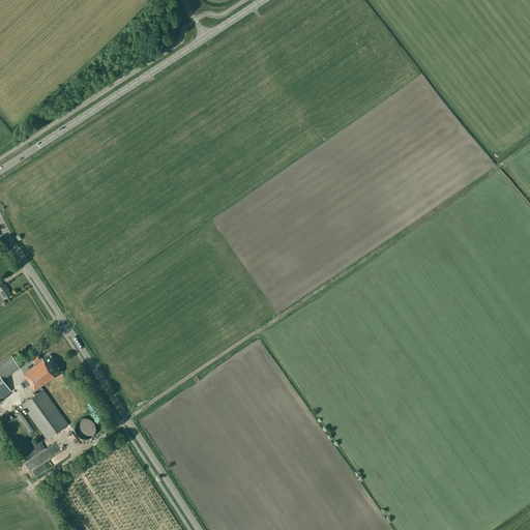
[(1,283),(0,283),(0,291),(1,294),(2,294),(5,298),(11,294),(8,290),(5,284),(3,285),(1,283)]
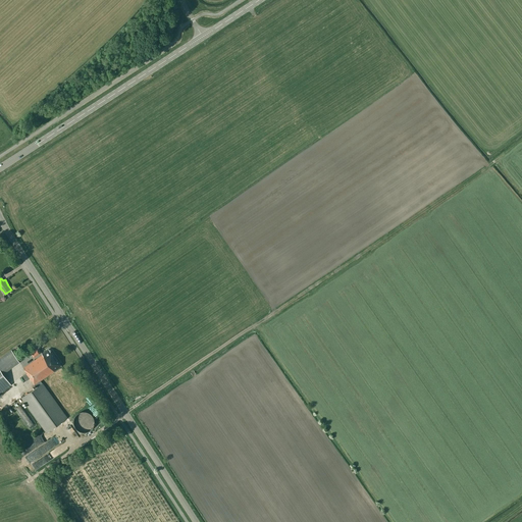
[(43,354),(24,367),(28,372),(27,373),(23,376),(27,380),(30,378),(37,387),(21,399),(47,432),(67,418),(41,380),(62,366),(50,349),(50,350),(49,349),(42,354),(43,354)]
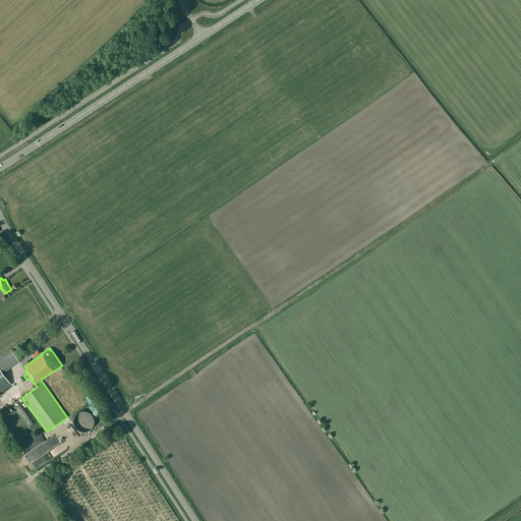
[(35,357),(42,351),(39,348),(32,353),(35,357)]
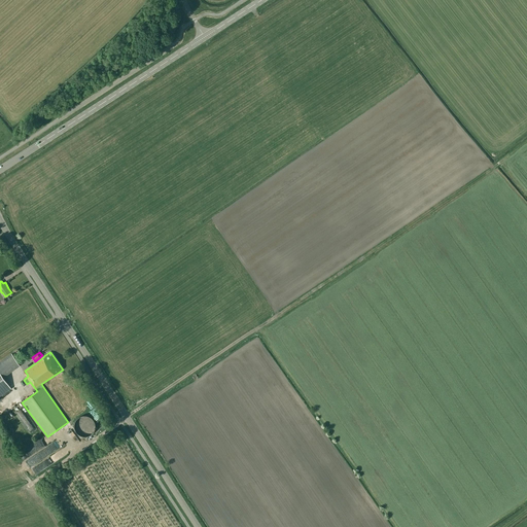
[(21,365),(11,353),(0,360),(0,397),(10,390),(12,389),(3,377),(21,365)]
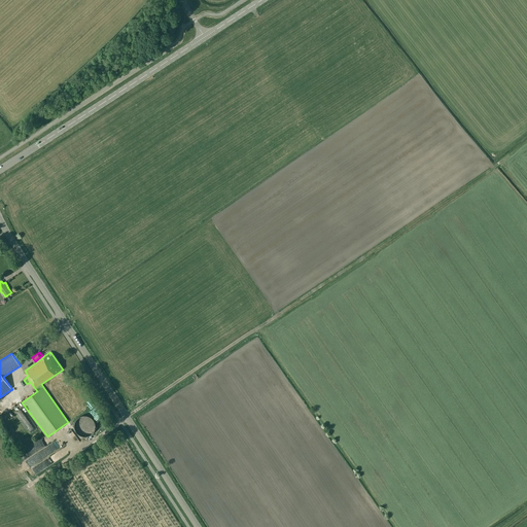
[(83,415),(82,415),(81,416),(80,416),(79,417),(78,418),(77,418),(77,419),(76,420),(75,421),(75,422),(75,423),(74,424),(74,425),(74,426),(75,427),(75,428),(75,429),(76,430),(76,431),(77,432),(78,433),(79,434),(80,434),(81,435),(82,435),(83,435),(84,435),(85,435),(86,435),(88,435),(89,435),(90,435),(91,434),(92,433),(93,432),(94,432),(94,431),(95,430),(95,429),(95,428),(96,427),(96,426),(96,425),(96,424),(96,423),(95,423),(95,422),(95,421),(94,420),(94,419),(93,419),(93,418),(92,418),(92,417),(91,417),(91,416),(90,416),(89,416),(88,416),(88,415),(86,415),(85,415),(84,415),(83,415)]
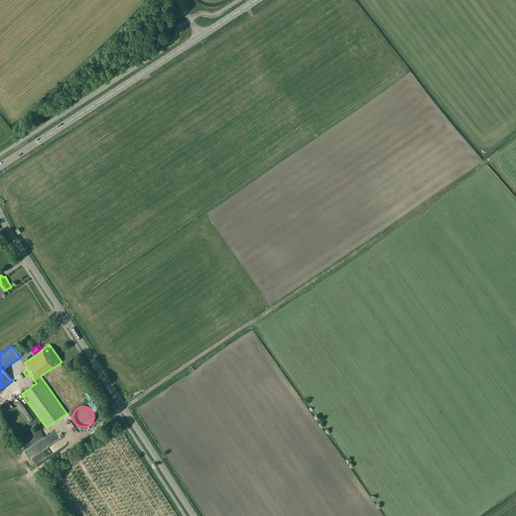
[(60,427),(67,425),(65,419),(58,421),(60,427)]
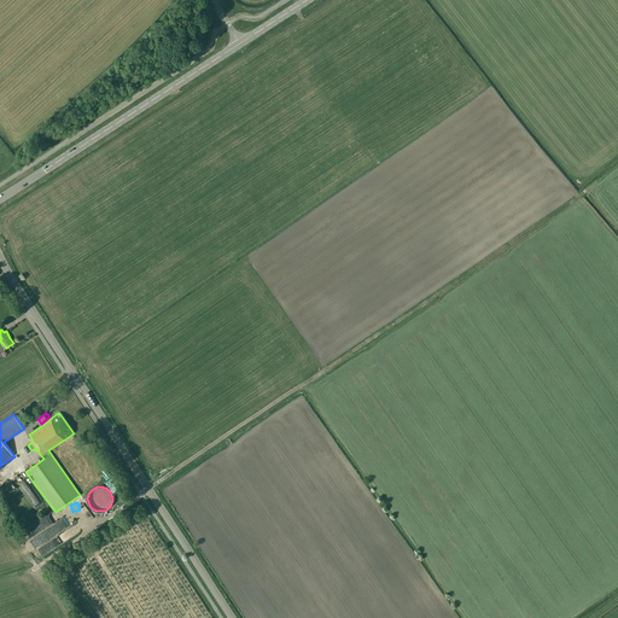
[(68,518),(28,540),(33,551),(35,549),(40,557),(46,553),(42,546),(79,525),(77,522),(71,524),(68,518)]
